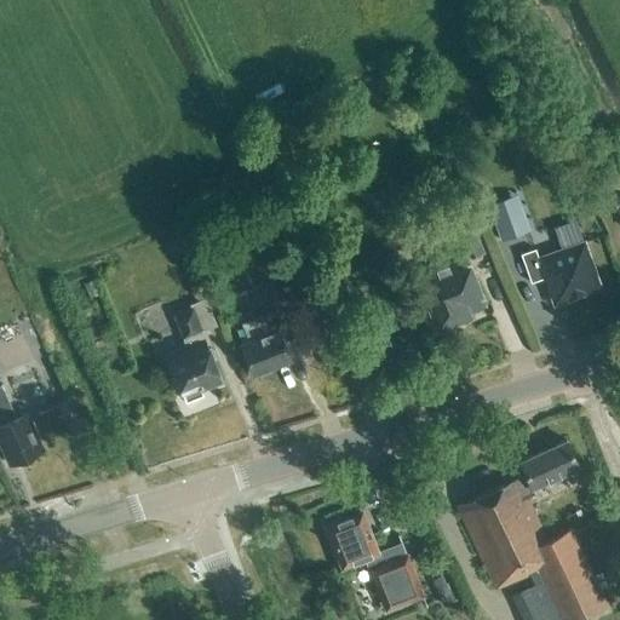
[(501,241),(530,230),(522,211),(493,222),(501,241)]
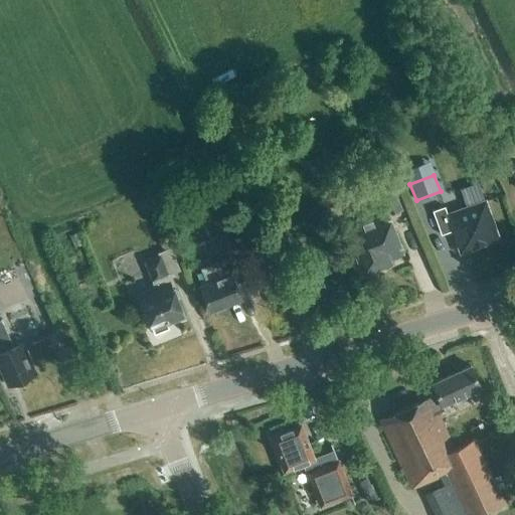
[(366,275),(379,271),(378,267),(389,263),(388,260),(403,254),(389,215),(402,210),(396,192),(382,197),(386,210),(346,225),(363,273),(365,272),(366,275)]
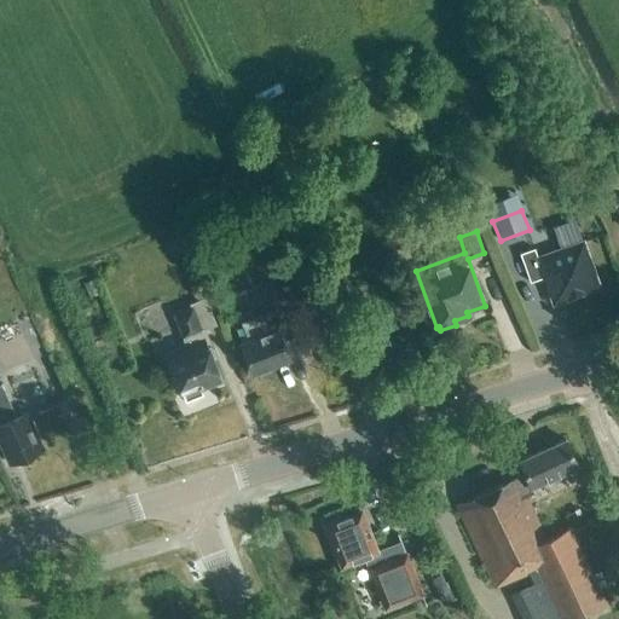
[(534,249),(520,254),(531,283),(548,277),(550,283),(547,284),(554,304),(600,285),(583,241),(538,258),(534,249)]
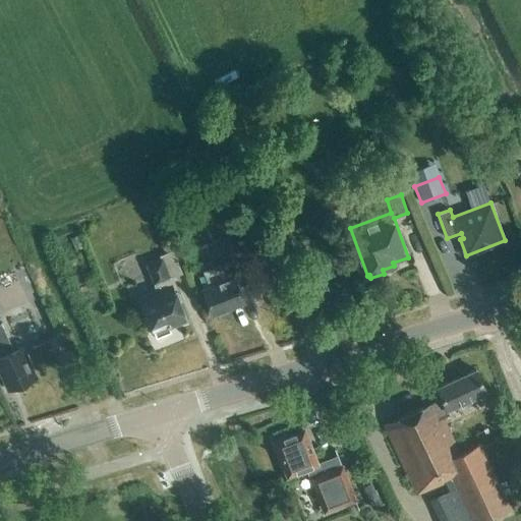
[(230,262),(246,255),(236,232),(220,238),(230,262)]
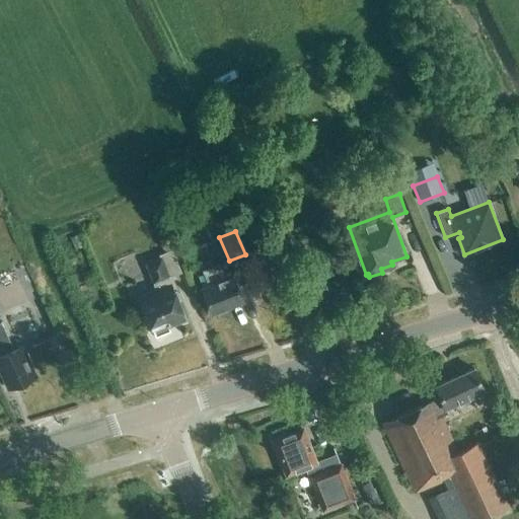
[(155,337),(169,330),(168,326),(186,318),(168,278),(180,273),(171,250),(159,255),(160,258),(145,265),(156,291),(140,298),(155,337)]
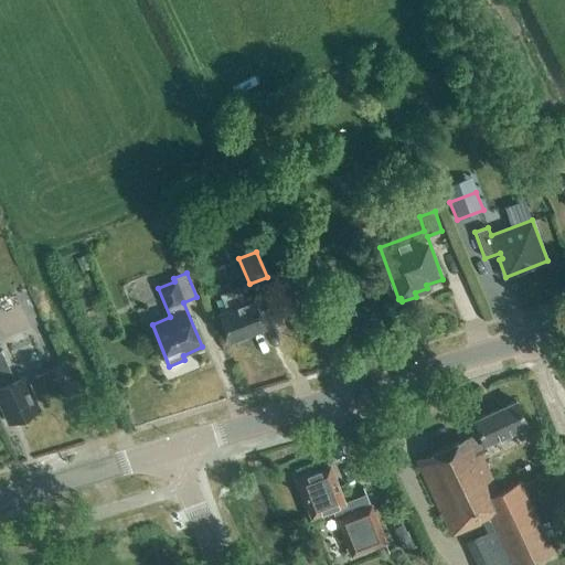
[(253,301),(246,285),(220,295),(226,311),(220,315),(231,341),(265,328),(254,300),(253,301)]
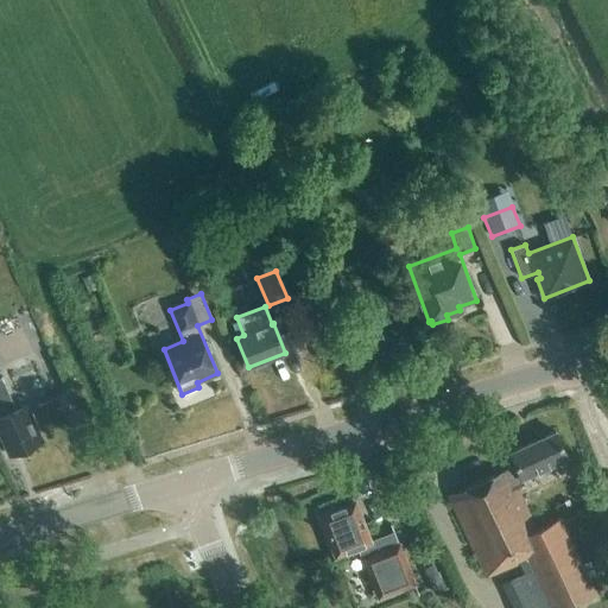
[(14,410),(1,379),(0,378),(0,434),(10,456),(42,442),(26,405),(14,410)]
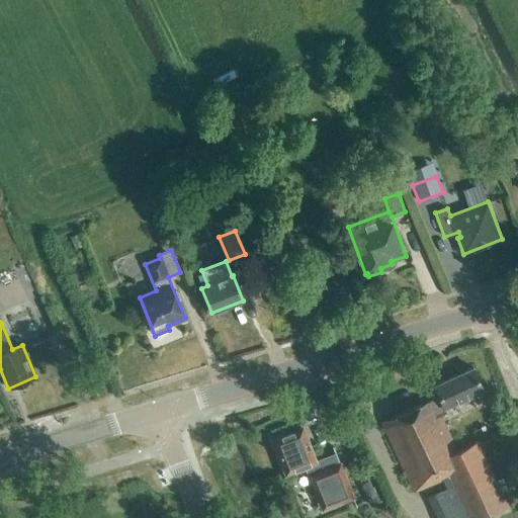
[(413,493),(442,480),(446,489),(428,497),(437,517),(483,517),(507,508),(477,442),(455,451),(437,411),(444,408),(484,391),(473,368),(434,385),(439,397),(429,402),(429,401),(381,423),(413,493)]
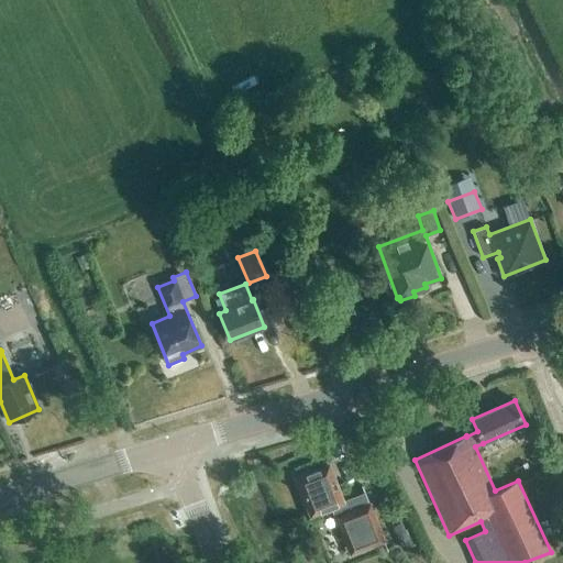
[(342,503),(328,466),(297,478),(311,516),(333,507),(352,555),(383,542),(364,494),(342,503)]
